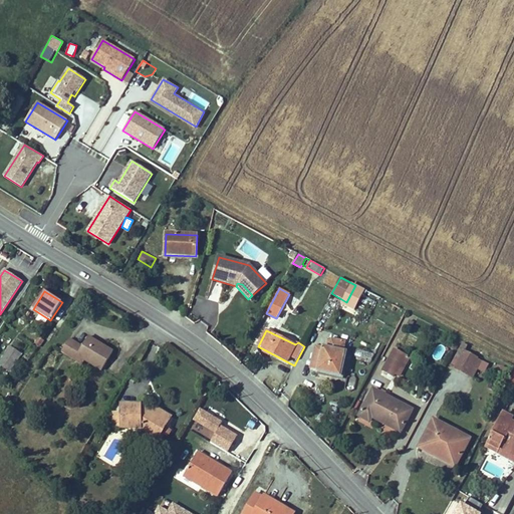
[(37,335),(33,342),(39,346),(44,339),(37,335)]
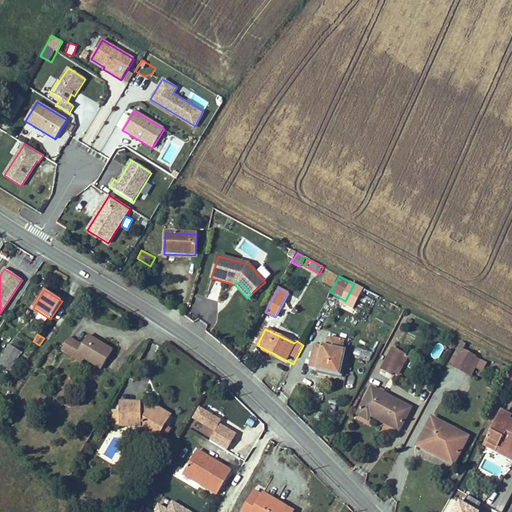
[(83,363),(85,358),(102,368),(113,350),(88,335),(82,345),(69,337),(61,350),(83,363)]
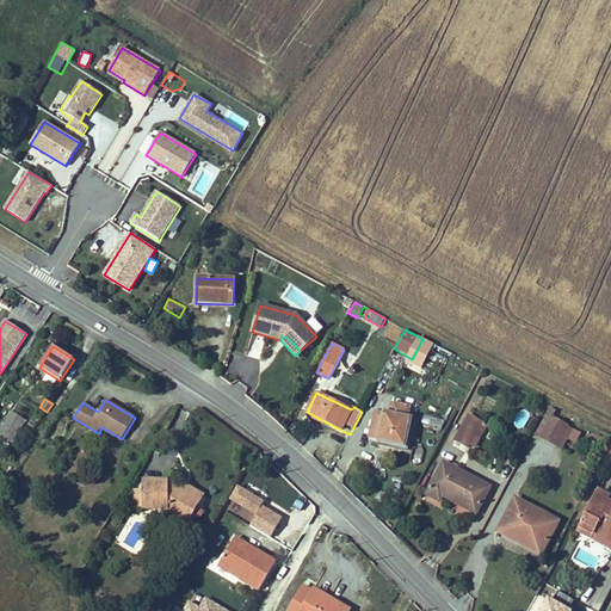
[(394,403),(383,413),(392,415),(409,419),(412,408),(394,403)]
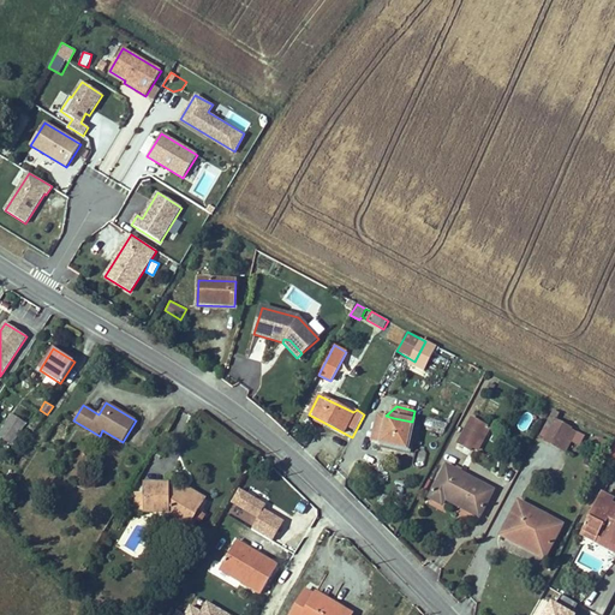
[(515,429),(527,434),(536,415),(523,410),(515,429)]
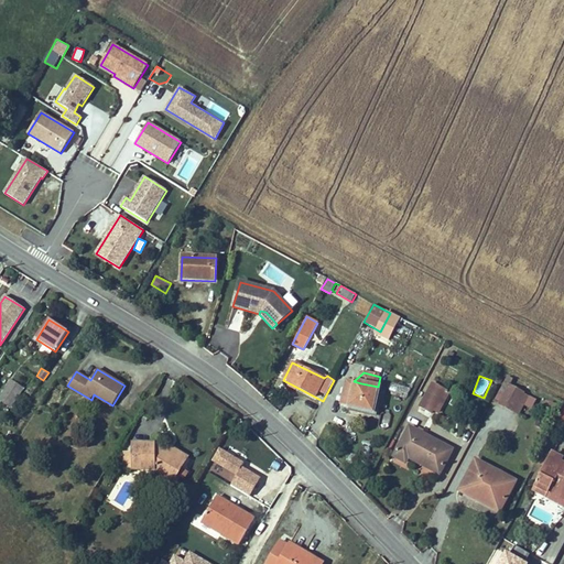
[(508,376),(495,402),(518,415),(528,394),(510,384),(513,378),(508,376)]
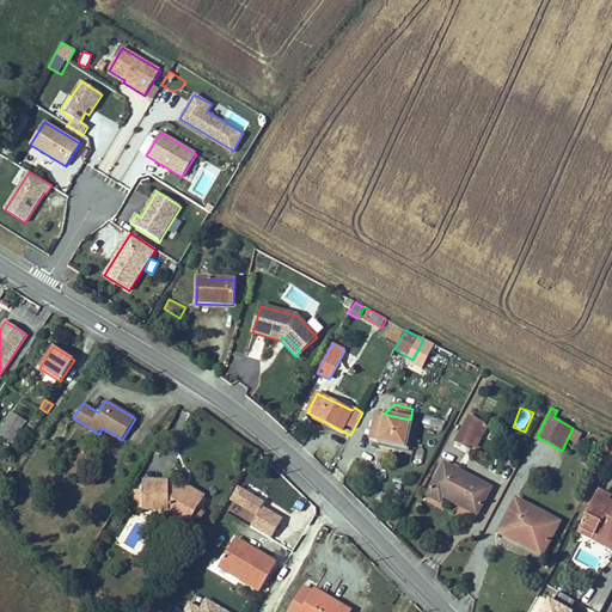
[(384,414),(374,411),(367,440),(405,448),(412,421),(410,420),(392,416),(384,414)]
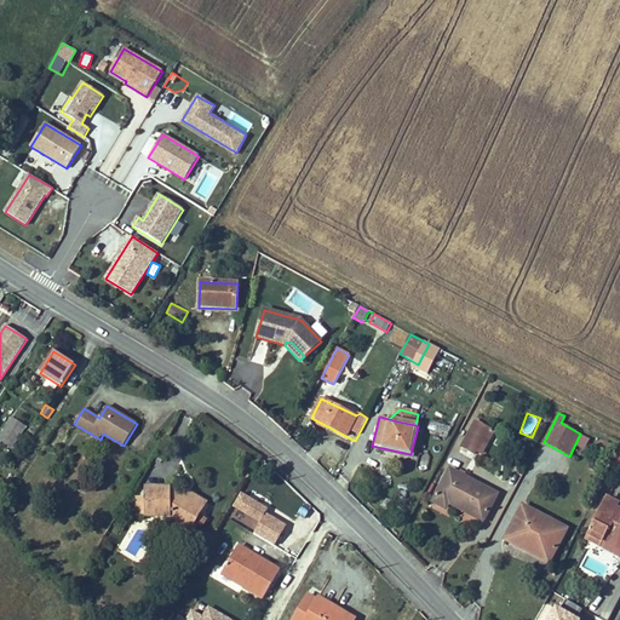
[(26,428),(12,419),(0,437),(0,440),(12,448),(26,428)]
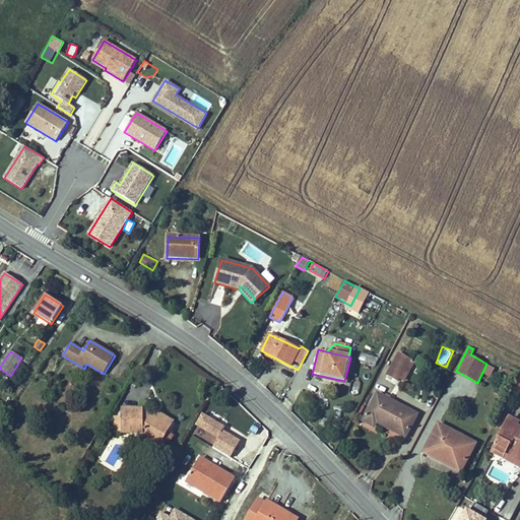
[(410,370),(414,362),(399,352),(386,375),(398,382),(400,378),(405,368),(410,370)]
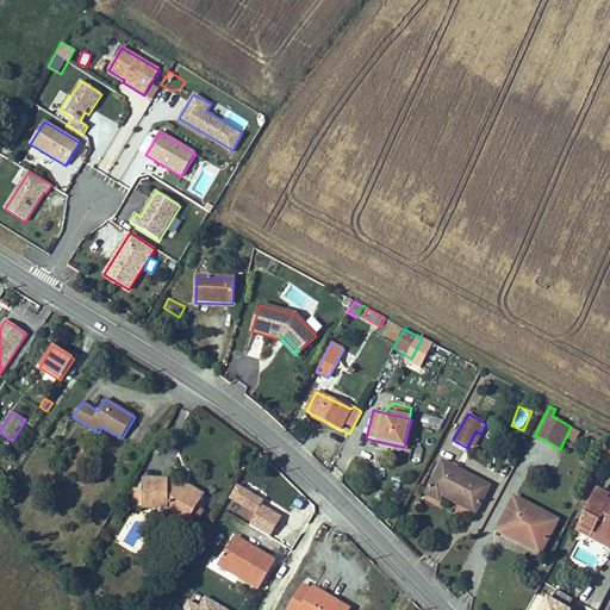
[(475,431),(470,443),(474,447),(481,434),(475,431)]
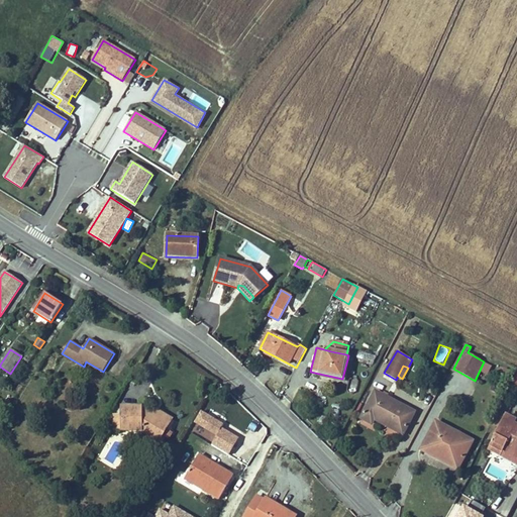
[(516,373),(508,389),(516,393),(516,373)]
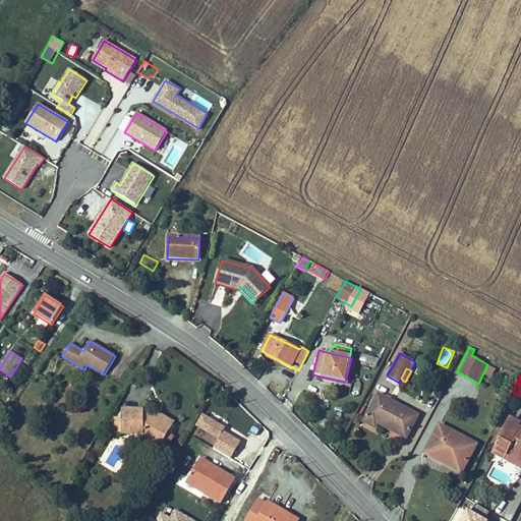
[(379,395),(363,423),(377,430),(381,422),(382,420),(400,430),(399,432),(407,437),(417,416),(379,395)]
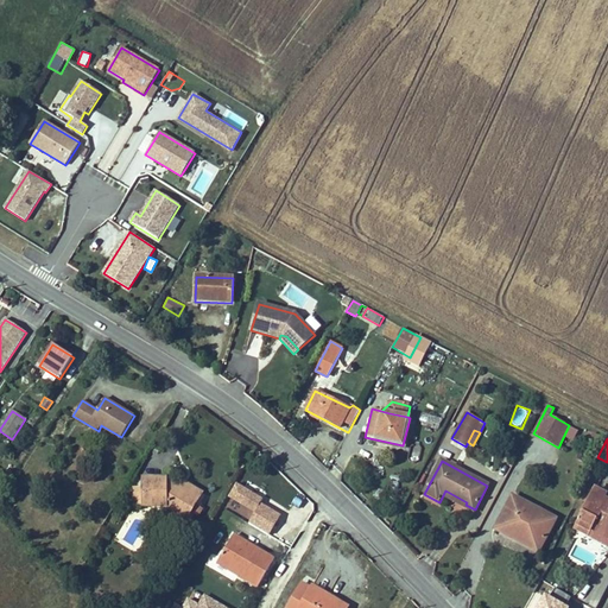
[(144,505),(144,507),(162,507),(185,520),(200,499),(178,486),(166,479),(144,479),(144,488),(134,488),(134,505),(144,505)]
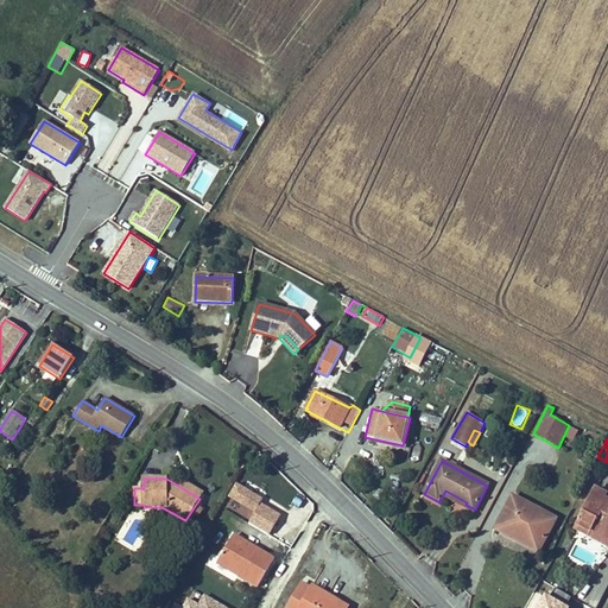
[(182,481),(178,486),(200,499),(202,493),(182,481)]
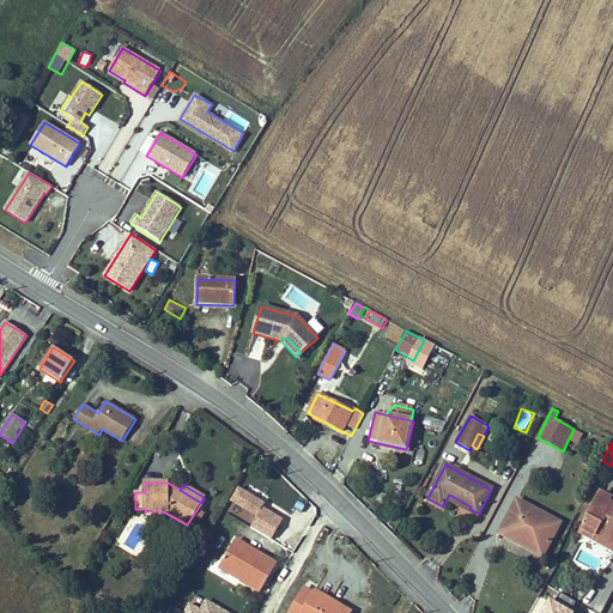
[(238,486),(224,514),(273,538),(284,516),(263,505),(266,501),(238,486)]
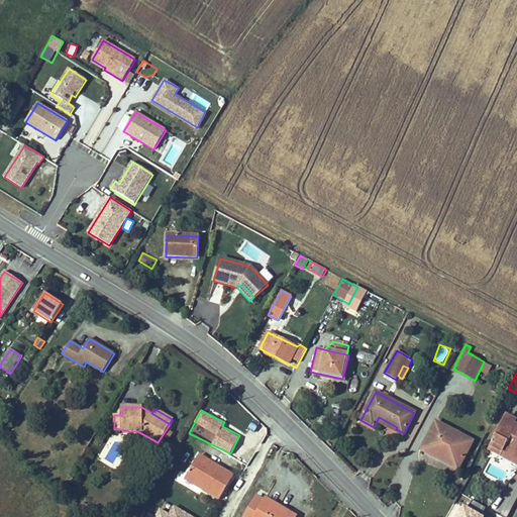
[(516,422),(516,416),(507,411),(490,443),(516,457),(516,422),(516,423),(516,422)]
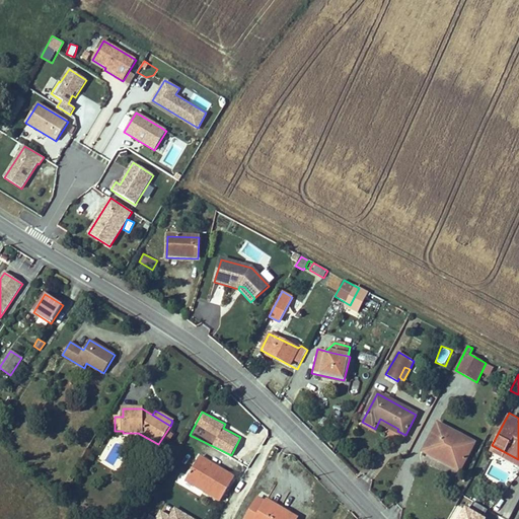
[(380,419),(379,421),(397,431),(398,429),(380,419)]
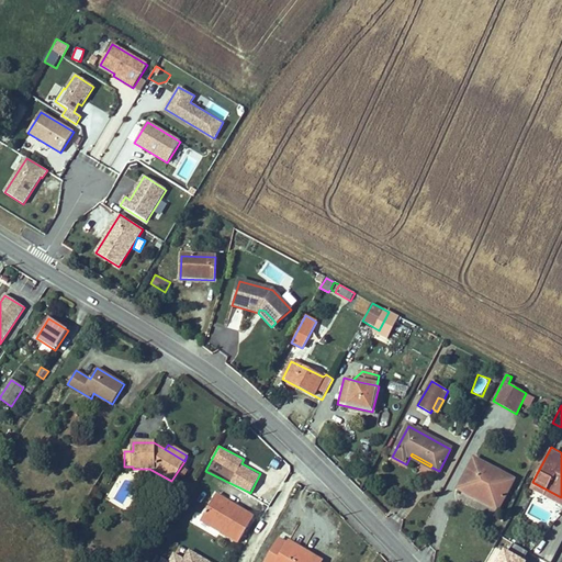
[(475,457),(461,485),(501,506),(515,478),(475,457)]
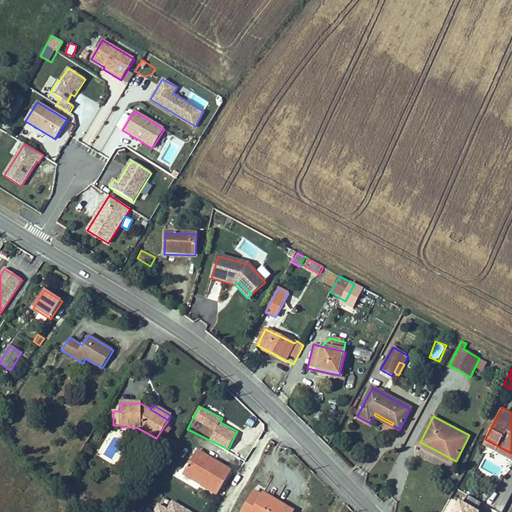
[(511,453),(485,439),(483,444),(511,458),(511,453)]
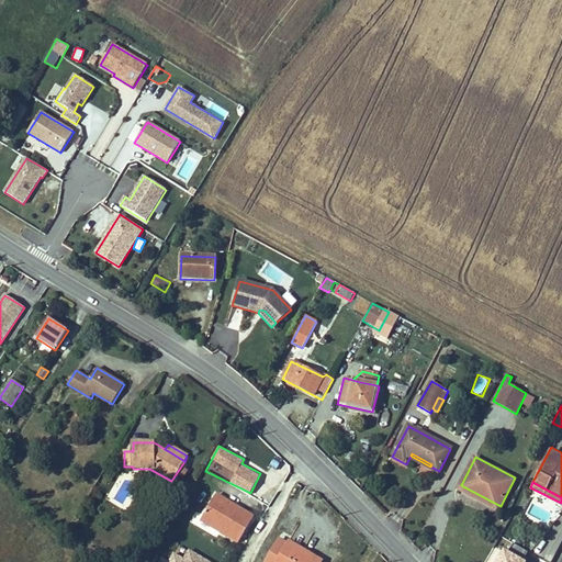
[(501,506),(461,485),(459,490),(498,510),(501,506)]
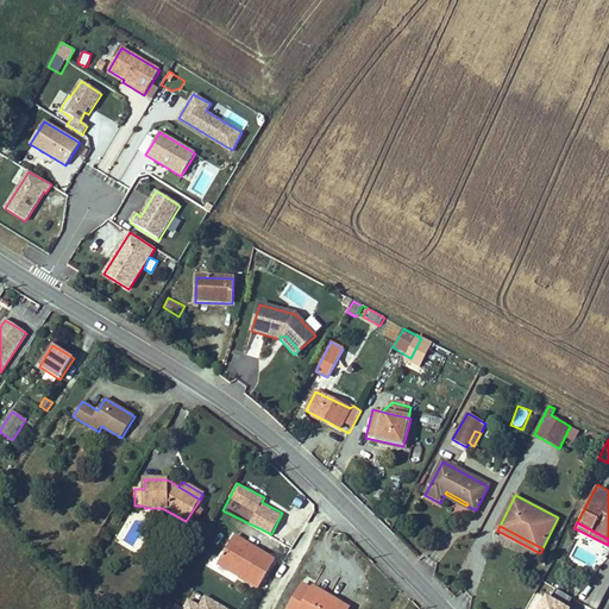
[(238,577),(258,589),(275,560),(234,537),(220,560),(240,572),(238,577)]
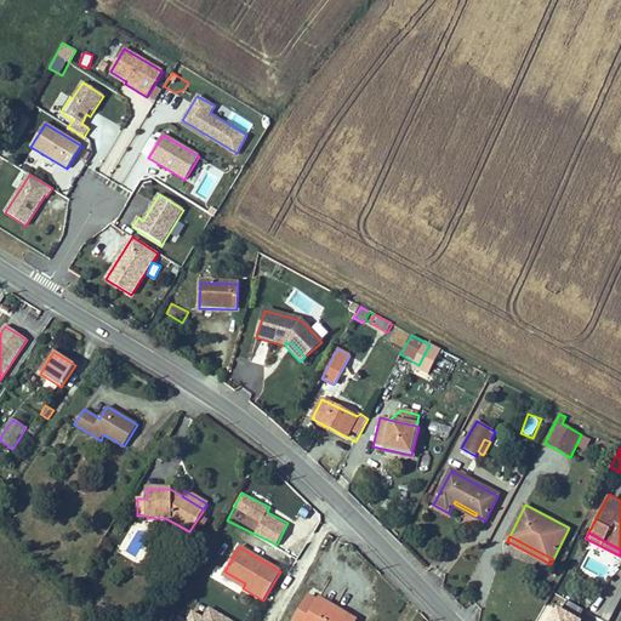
[(224,571),(222,575),(243,588),(245,584),(224,571)]
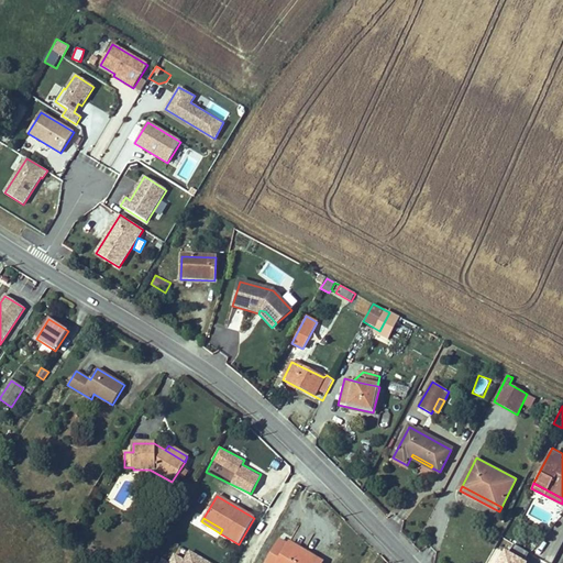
[(265,562),(313,562),(310,561),(313,556),(289,542),(288,544),(280,540),(265,562)]
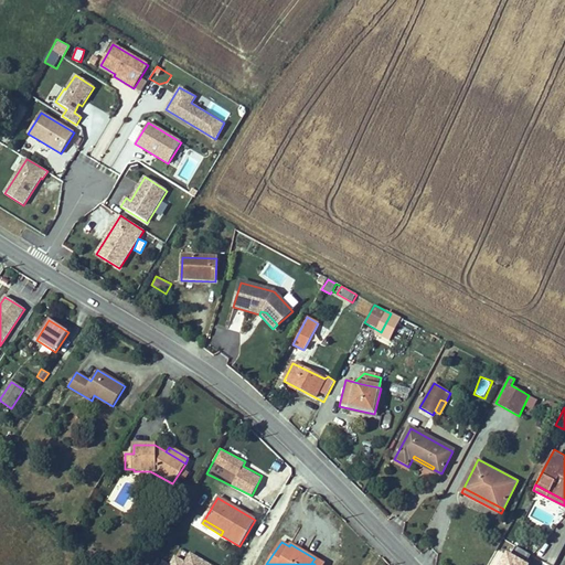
[(156,564),(215,564),(189,552),(184,560),(173,555),(170,563),(160,558),(156,564)]
